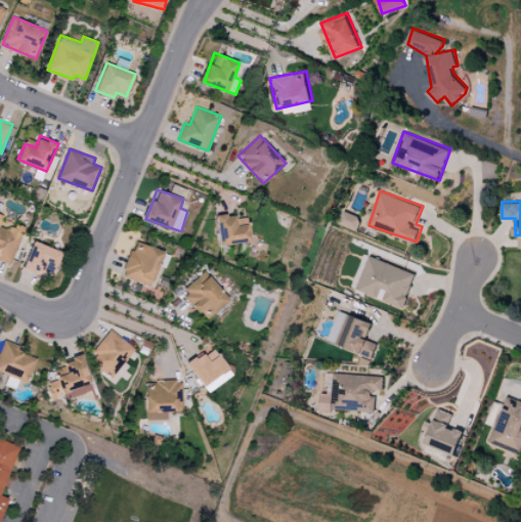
[(359,229),(363,216),(345,211),(341,224),(359,229)]
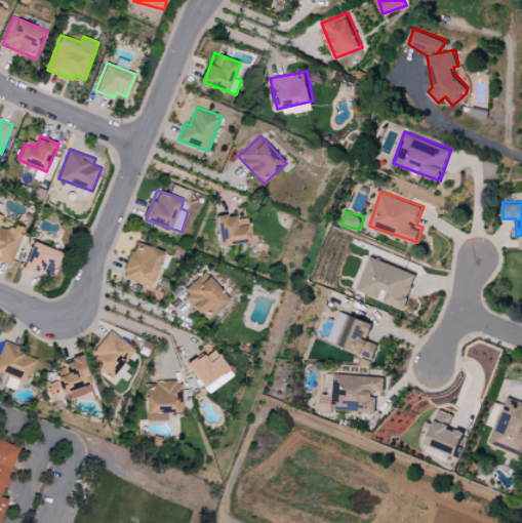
[(26,227),(16,224),(14,230),(1,225),(4,215),(0,213),(0,258),(13,264),(26,227)]
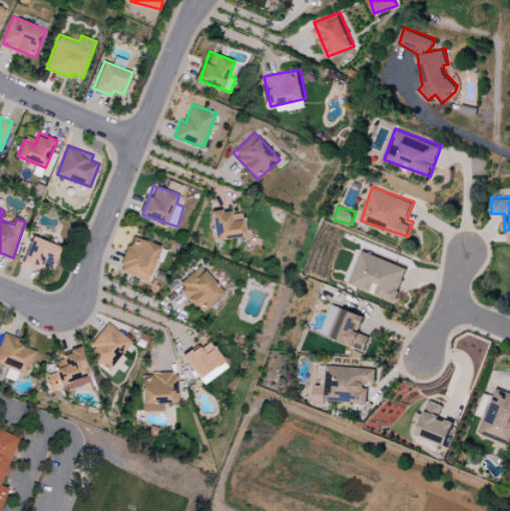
[(215,239),(246,235),(244,218),(233,219),(231,208),(212,211),(215,239)]
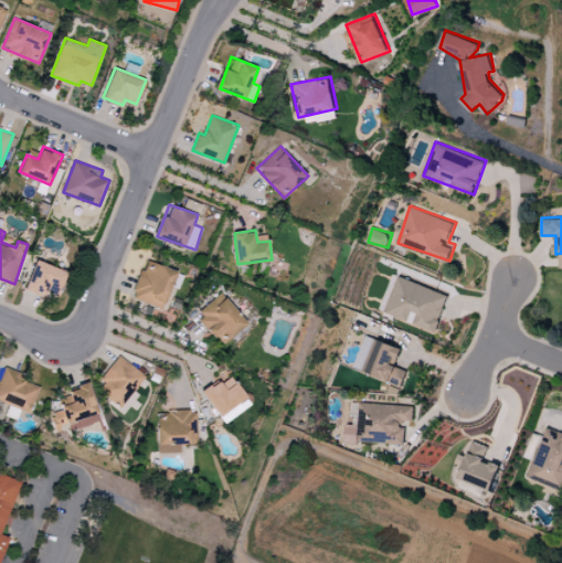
[(25,289),(44,296),(48,287),(60,291),(66,271),(35,259),(25,289)]
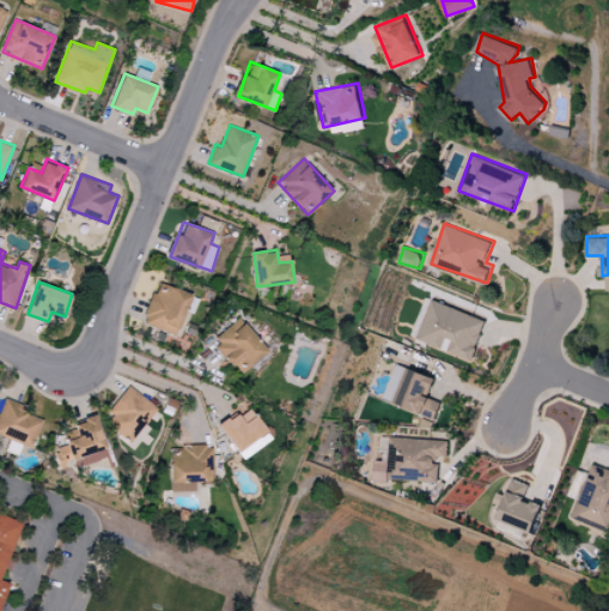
[(193,294),(159,282),(144,322),(177,334),(193,294)]
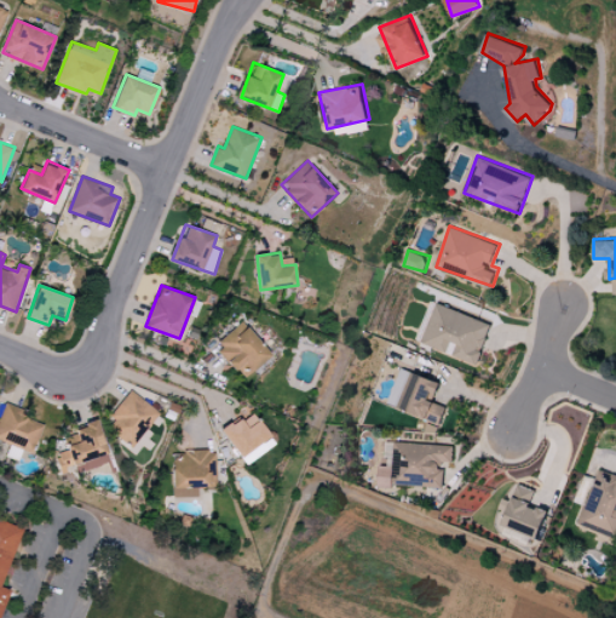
[(424,342),(479,362),(494,322),(438,302),(424,342)]
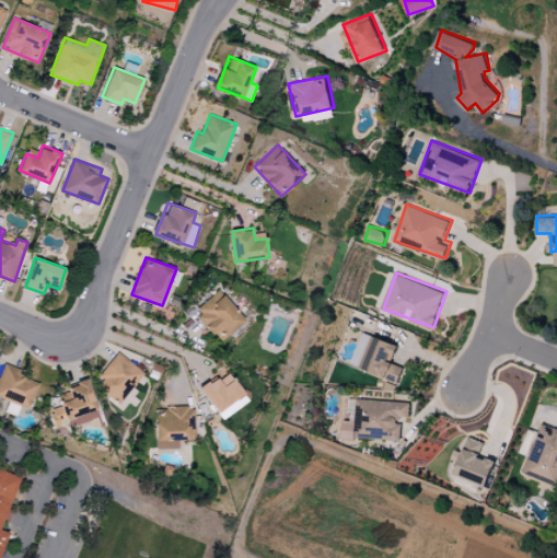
[(196,313),(221,341),(246,318),(220,291),(196,313)]
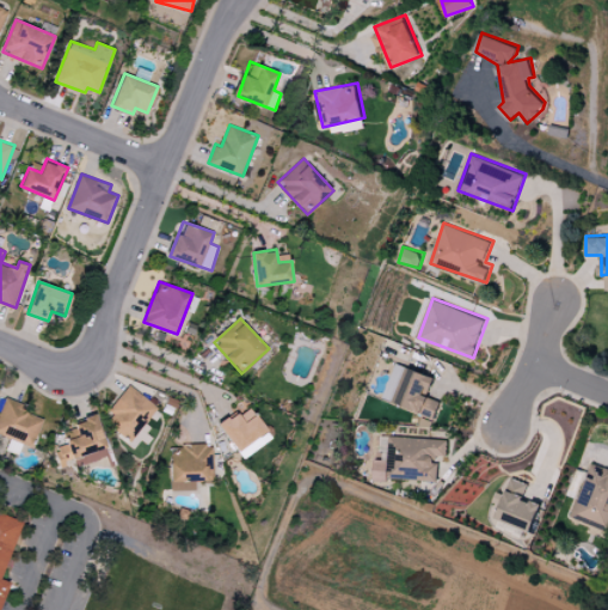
[(442,400),(429,396),(435,374),(397,363),(385,398),(425,412),(422,424),(434,427),(442,400)]
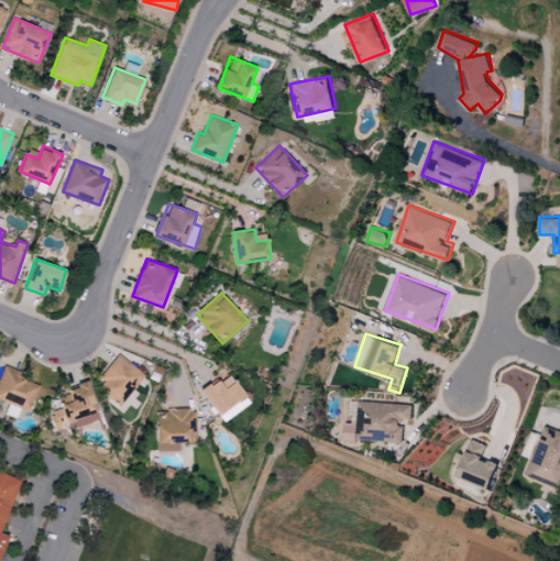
[(121,406),(146,374),(120,353),(101,375),(108,382),(101,391),(121,406)]
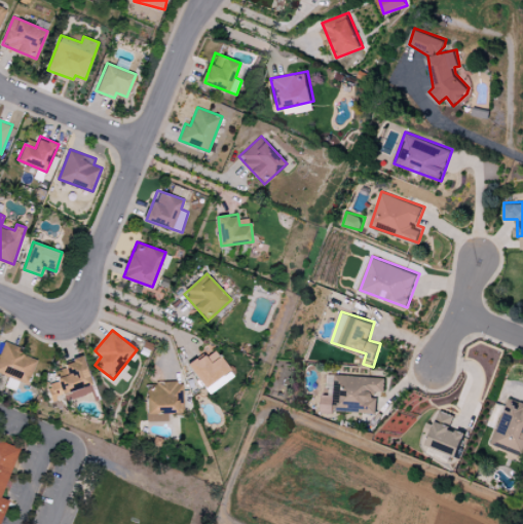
[(0,371),(28,384),(38,360),(20,351),(21,347),(6,340),(0,354),(0,371)]
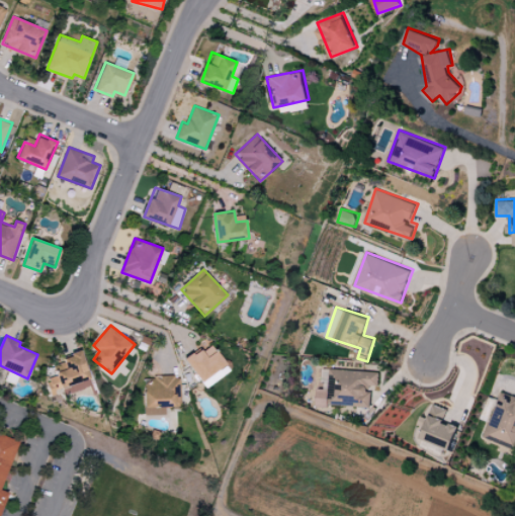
[(201,381),(227,364),(212,342),(186,359),(201,381)]
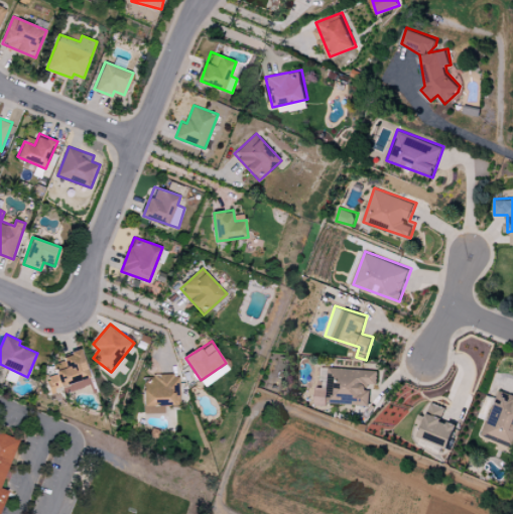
[(93,384),(83,351),(53,360),(57,374),(46,378),(50,391),(66,386),(68,391),(93,384)]
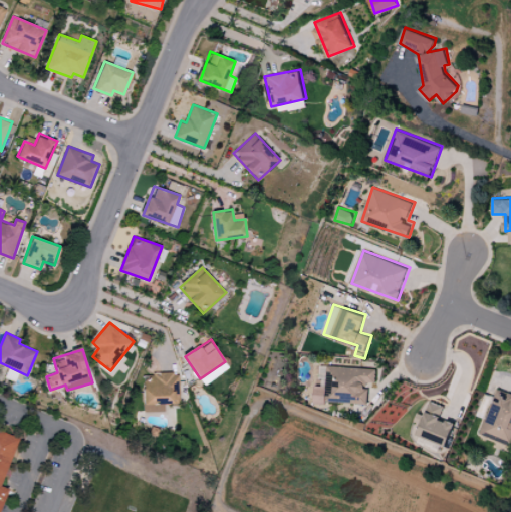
[(378,367),(328,365),(327,385),(316,385),(315,400),(369,403),(370,381),(377,381),(378,367)]
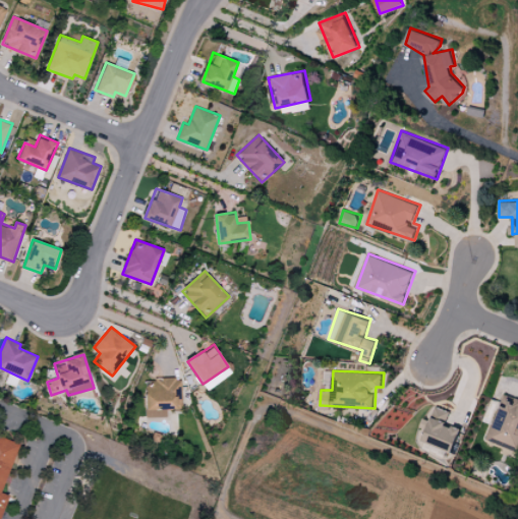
[(167,416),(167,408),(183,407),(182,378),(145,379),(147,416),(167,416)]
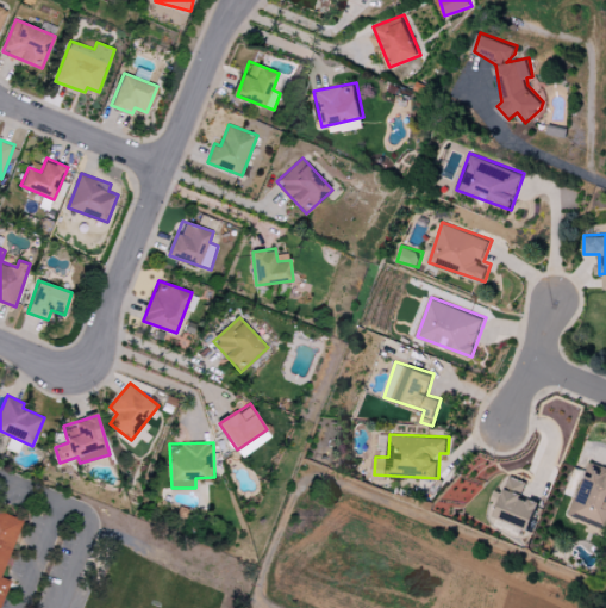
[(572,515),(605,526),(605,465),(589,460),(572,515)]
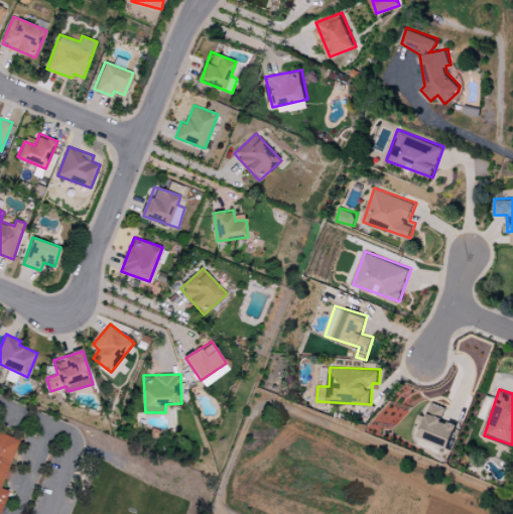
[(447,406),(431,401),(419,435),(451,446),(458,424),(442,419),(447,406)]
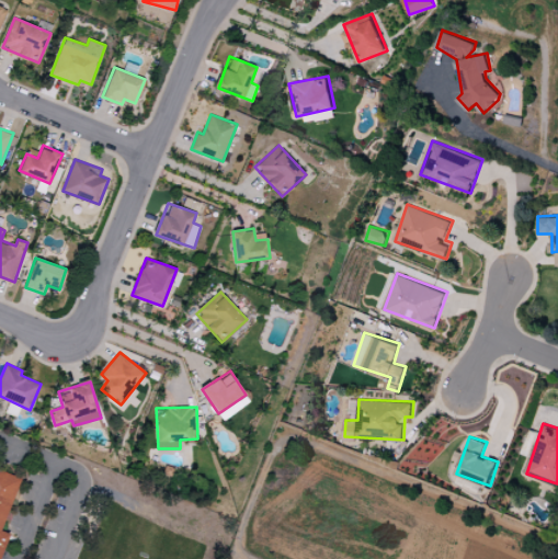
[(0,558),(10,533),(2,529),(21,476),(0,468),(0,558)]
